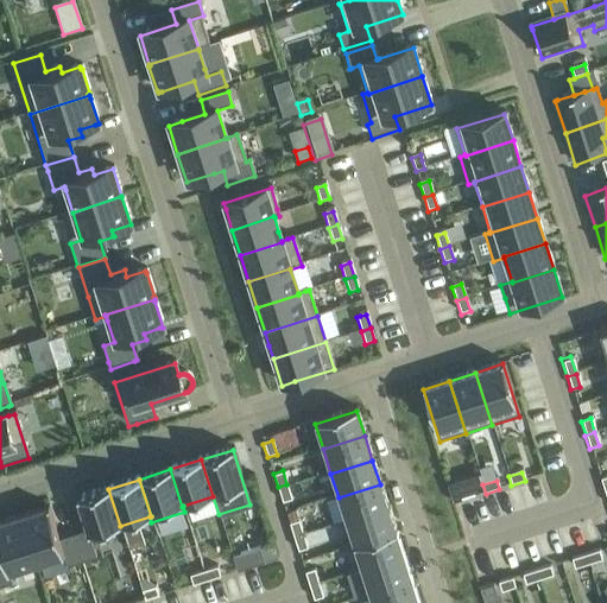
[(286,484),(278,487),(282,500),(291,497),(286,484)]
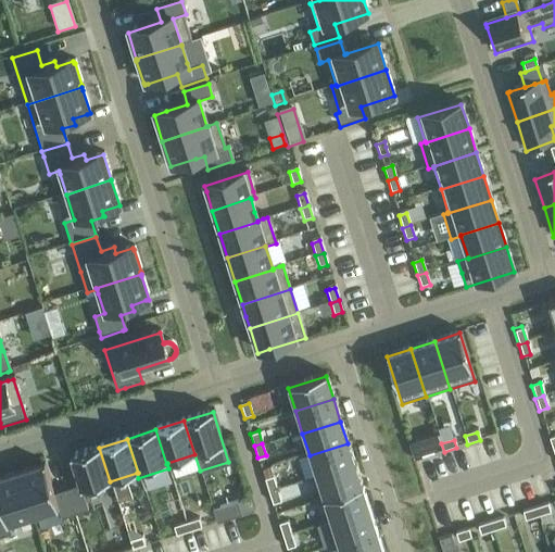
[(348,443),(310,455),(316,478),(354,466),(348,443)]
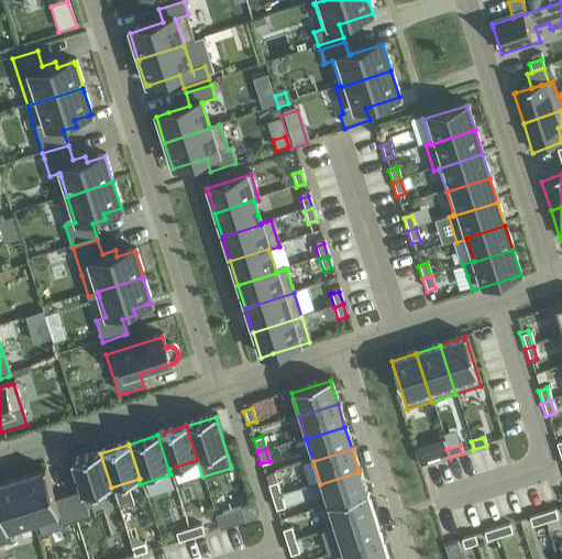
[(450,458),(447,449),(434,453),(437,462),(450,458)]
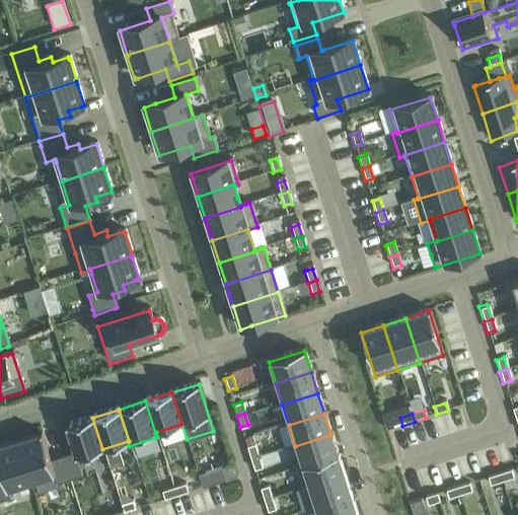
[(102,449),(92,418),(65,426),(74,454),(62,458),(69,482),(82,477),(76,458),(102,449)]
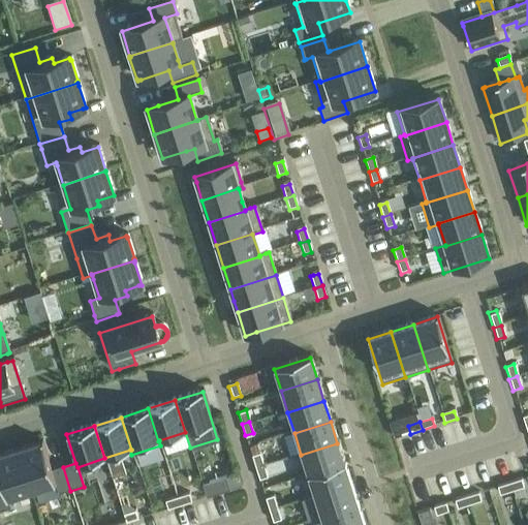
[(41,442),(17,451),(30,493),(55,485),(58,494),(70,491),(63,467),(52,470),(41,442)]
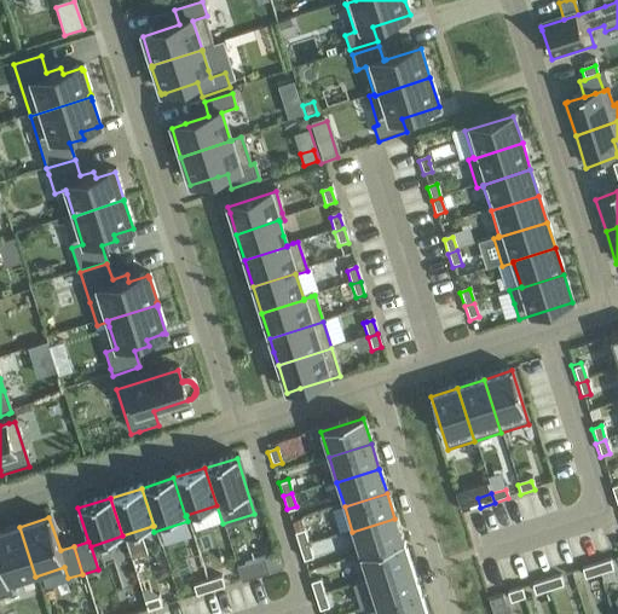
[(352,532),(361,557),(403,544),(394,519),(352,532)]
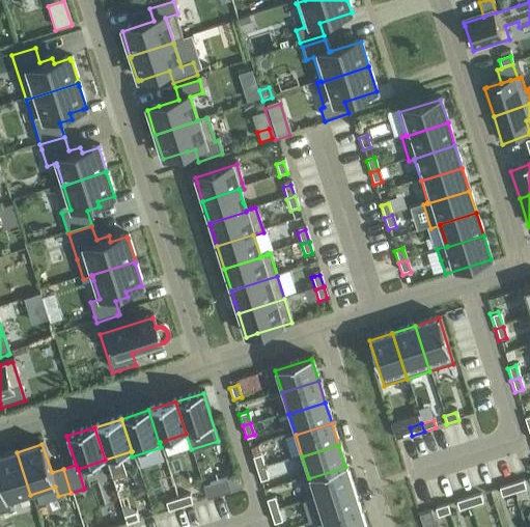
[(30,495),(17,452),(0,458),(0,484),(1,489),(0,489),(0,515),(10,511),(7,502),(30,495)]
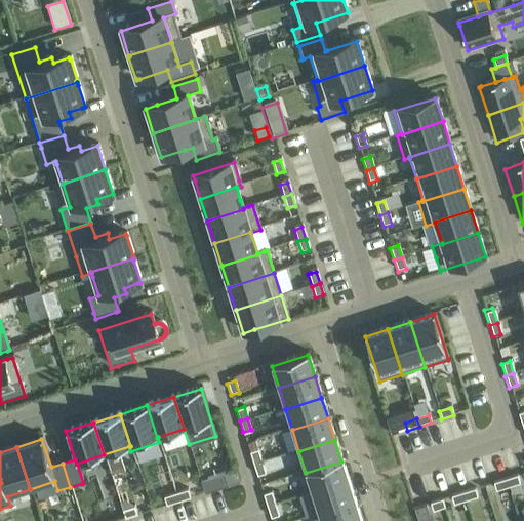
[(253,466),(262,464),(257,451),(249,454),(253,466)]
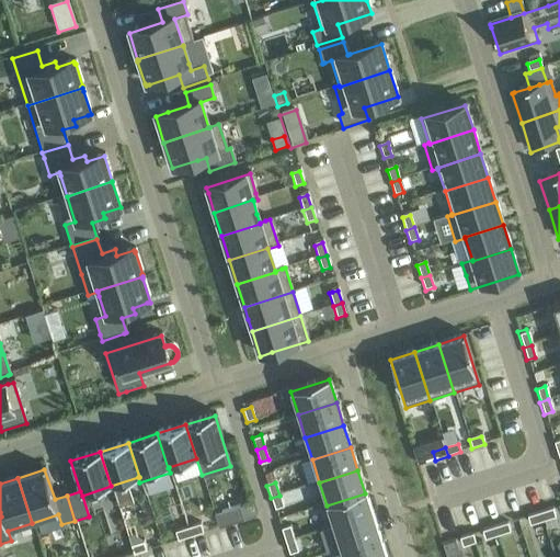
[(365,493),(327,506),(333,529),(373,515),(365,493)]
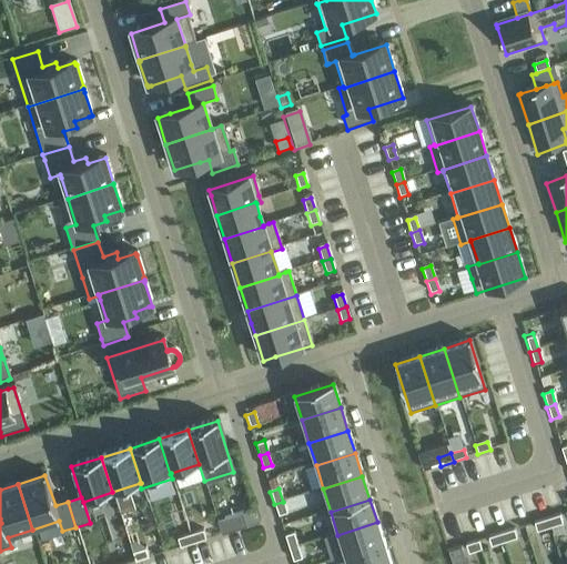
[(283,503),(274,505),(279,517),(286,515),(283,503)]
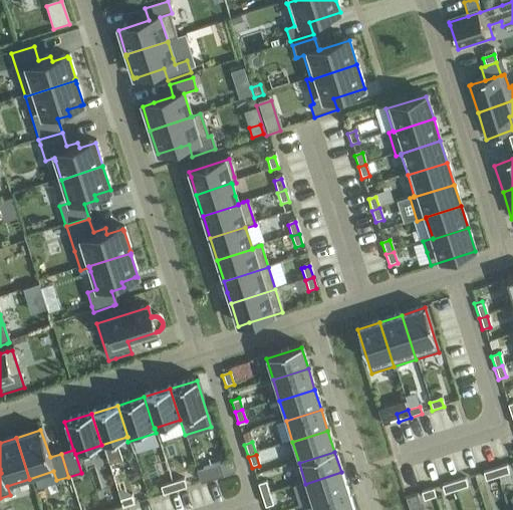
[(223,477),(235,473),(231,462),(219,465),(223,477)]
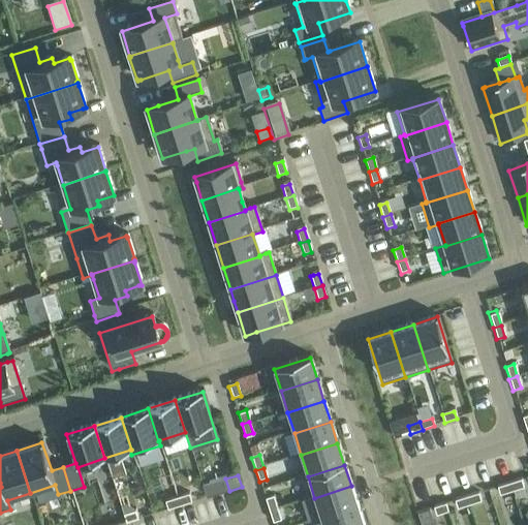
[(202,486),(206,498),(229,491),(225,479),(202,486)]
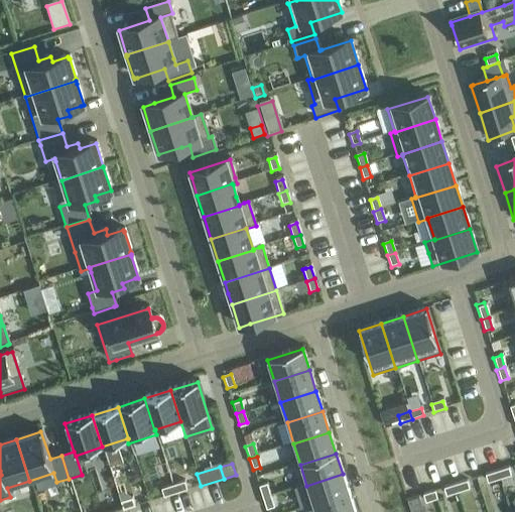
[(508,469),(496,473),(499,481),(510,477),(508,469)]
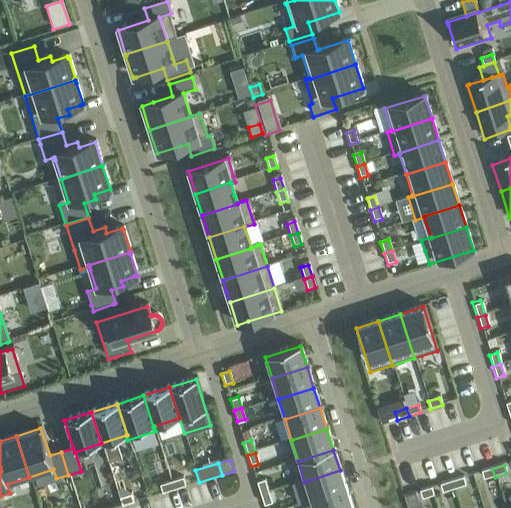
[(304,482),(311,502),(346,491),(340,470),(304,482)]
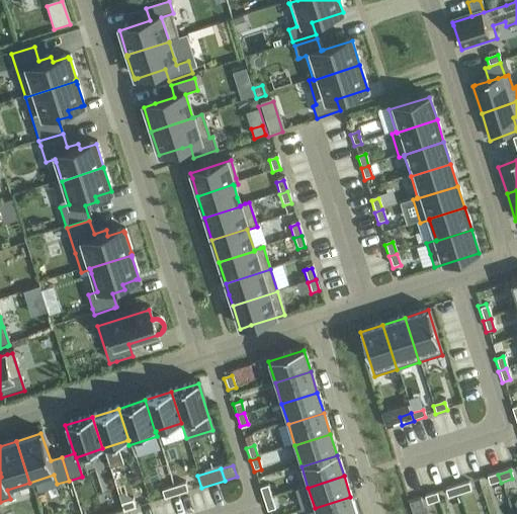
[(492,494),(503,491),(501,483),(490,487),(492,494)]
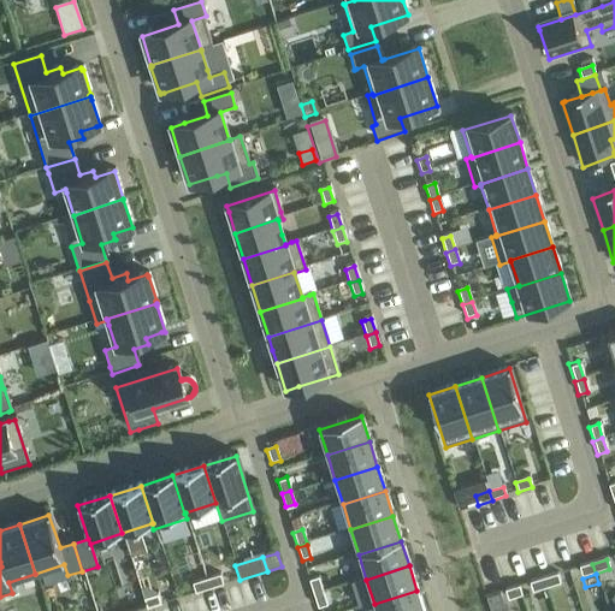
[(219,576),(206,581),(208,591),(223,586),(219,576)]
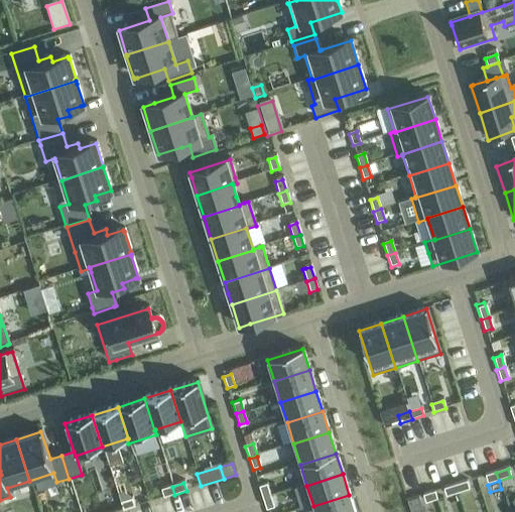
[(262,499),(270,497),(266,485),(258,488),(262,499)]
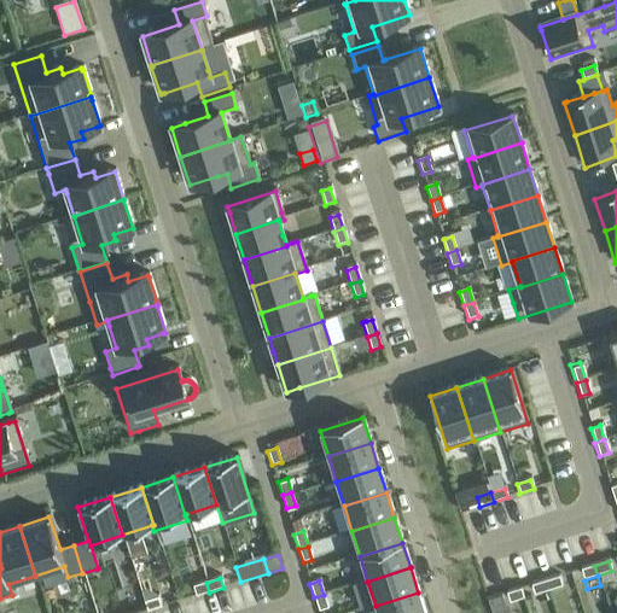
[(548,591),(545,582),(531,587),(534,596),(548,591)]
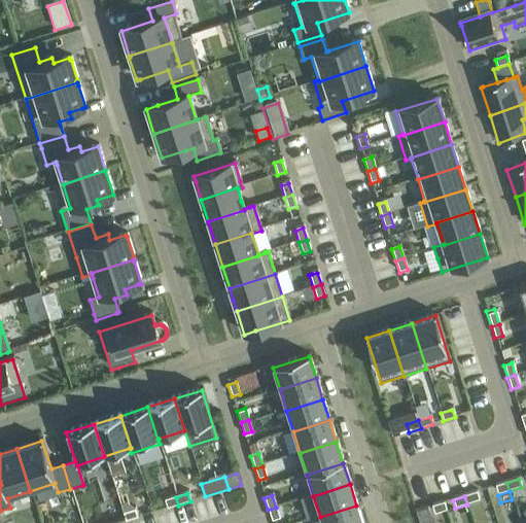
[(178,506),(176,497),(164,500),(167,509),(178,506)]
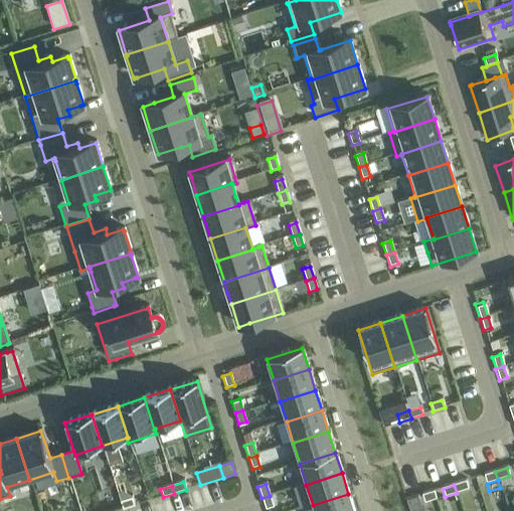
[(468,490),(457,493),(460,501),(471,497),(468,490)]
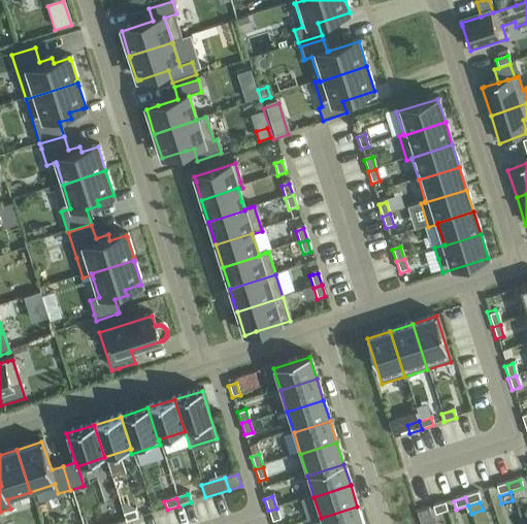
[(321,518),(323,523),(363,523),(357,506),(321,518)]
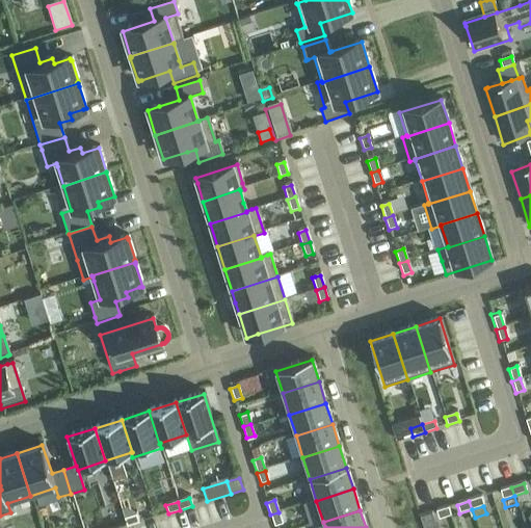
[(282,524),(279,512),(270,515),(274,527),(282,524)]
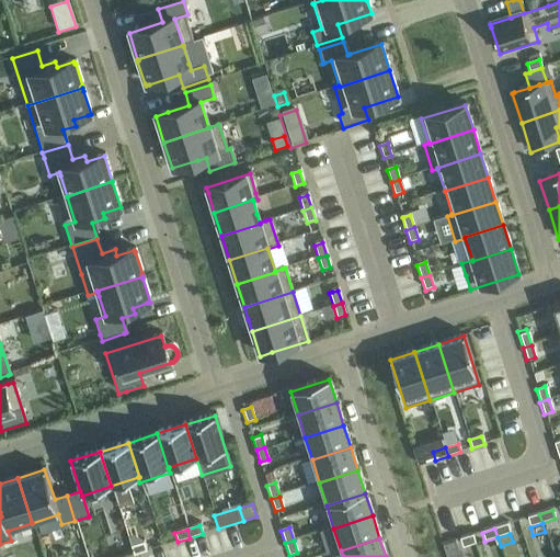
[(144,544),(130,547),(134,556),(146,552),(144,544)]
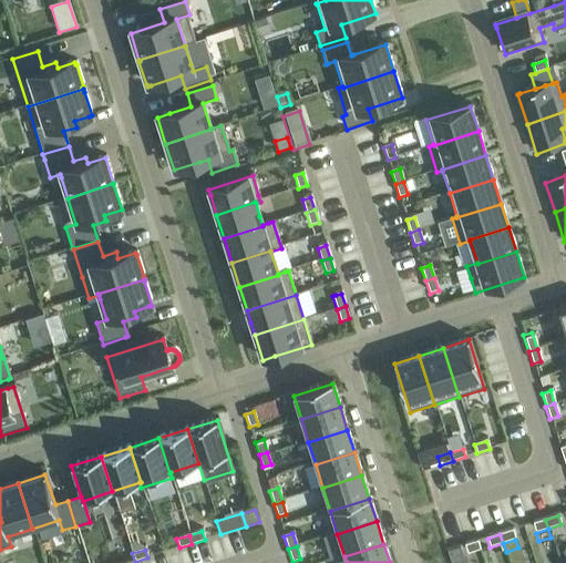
[(481,551),(469,554),(471,562),(474,562),(483,559),(481,551)]
